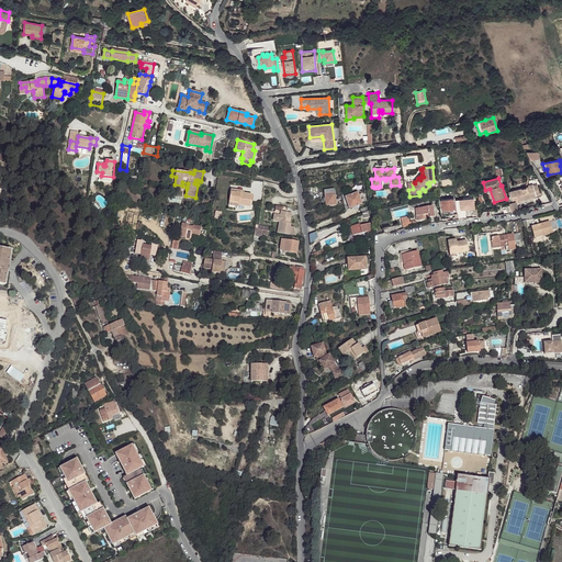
[(529,187),(510,191),(513,200),(515,199),(517,199),(517,201),(540,195),(538,184),(534,186),(529,187)]
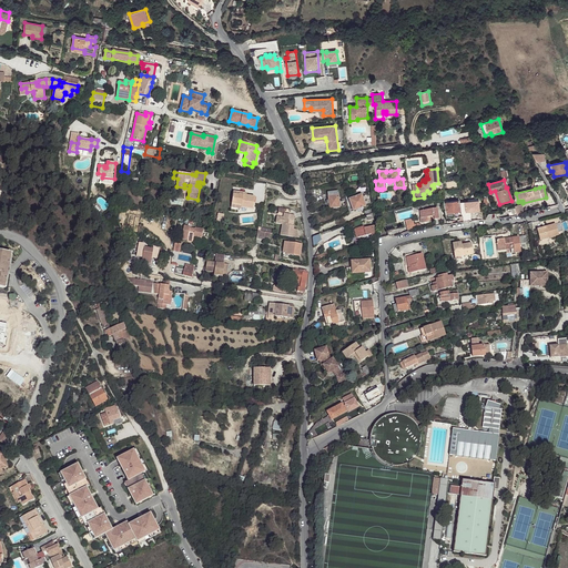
[(338,191),(327,192),(330,209),(341,208),(338,191)]
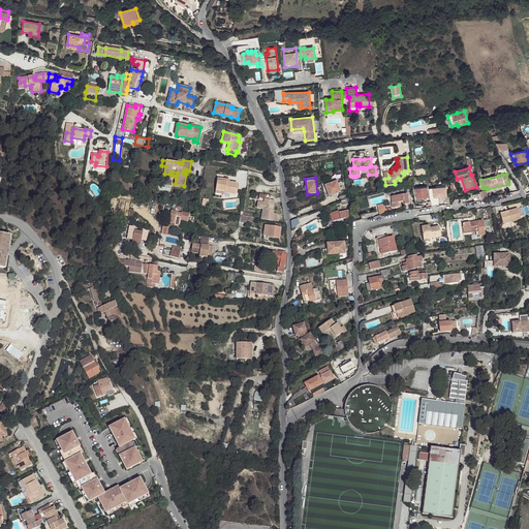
[(225,193),(236,195),(238,184),(228,182),(222,181),(222,182),(217,182),(215,193),(225,194),(225,193)]
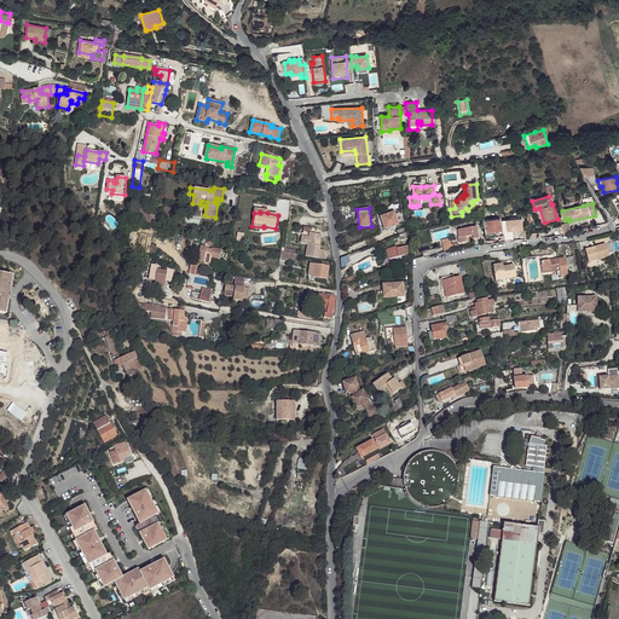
[(381,217),(385,230),(392,227),(391,226),(393,226),(398,225),(394,213),(381,217)]
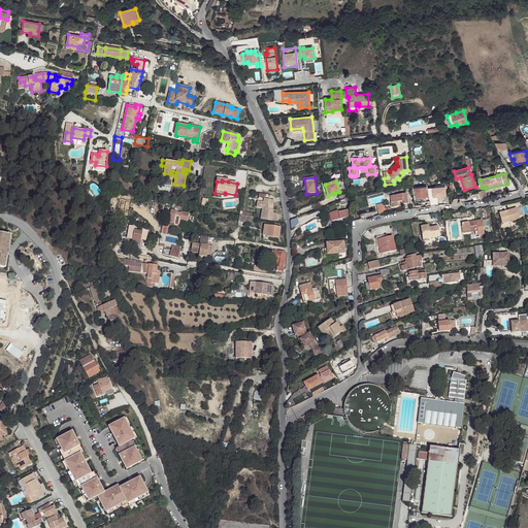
[(415,188),(416,198),(428,197),(427,191),(427,187),(415,188)]
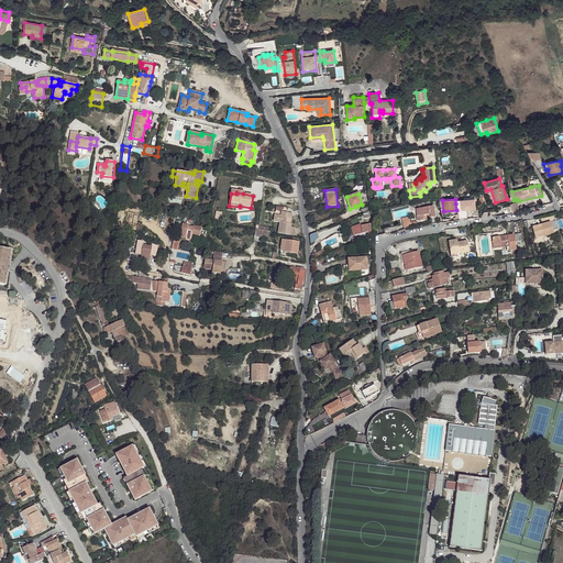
[(461,199),(456,200),(457,210),(460,209),(460,208),(472,207),(471,201),(461,202),(461,199)]
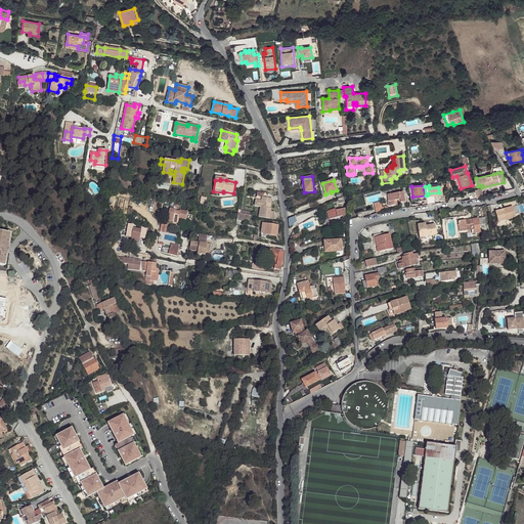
[(261,207),(259,215),(275,218),(274,212),(270,212),(271,209),(270,209),(271,199),(267,198),(266,202),(261,201),(262,198),(263,192),(258,191),(255,206),(261,207)]
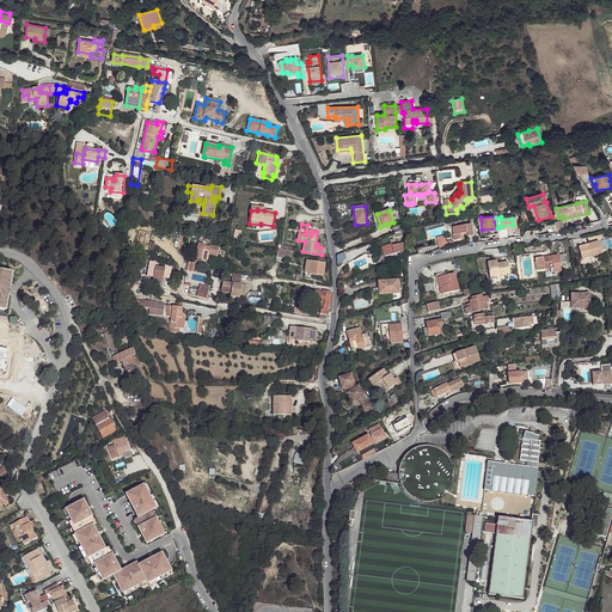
[(454,234),(453,236),(453,239),(472,237),(471,225),(453,227),(454,234)]
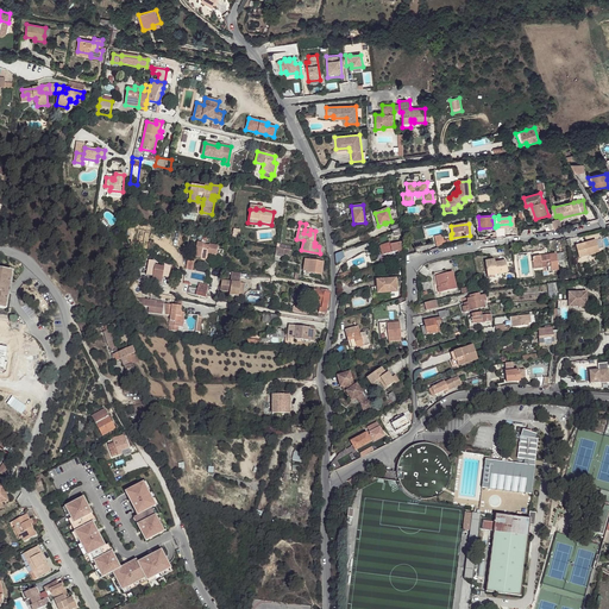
[(434,237),(437,248),(451,244),(450,239),(444,240),(443,234),(434,237)]
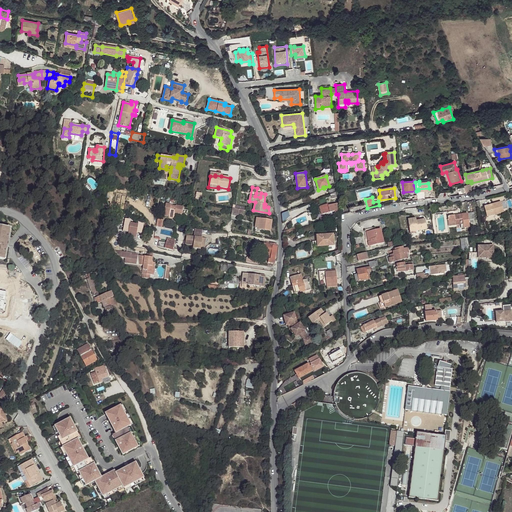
[(492,206),(485,208),(487,216),(504,212),(501,202),(491,205),(492,206)]
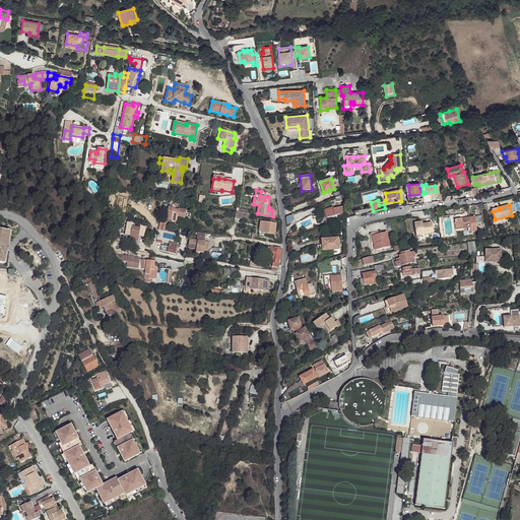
[(329,206),(325,208),(327,217),(335,216),(340,215),(341,218),(343,217),(342,207),(333,209),(332,208),(330,208),(329,206)]
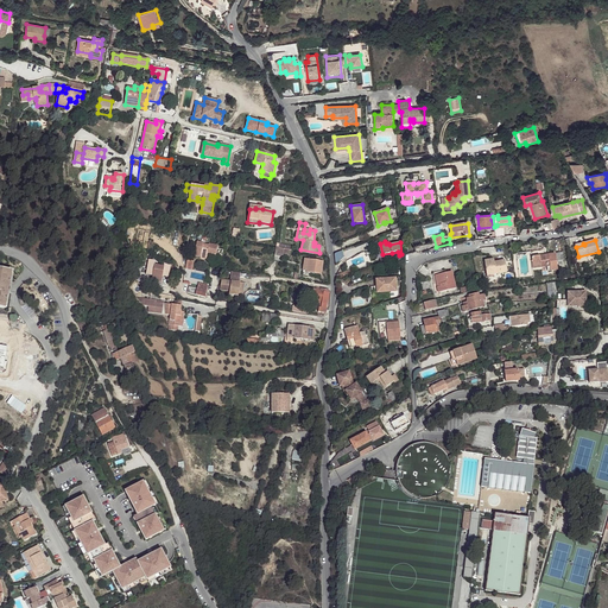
[(203,242),(197,242),(195,255),(201,257),(202,248),(208,249),(208,253),(216,254),(217,246),(209,244),(209,245),(203,244),(203,242)]
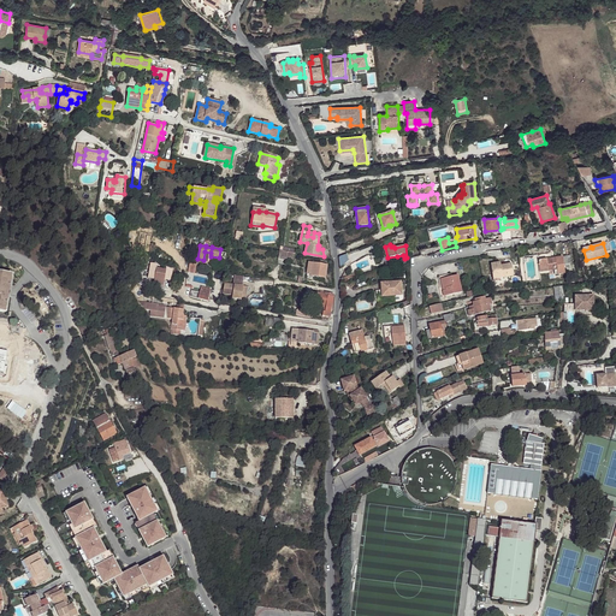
[(569,256),(538,261),(540,272),(555,270),(555,274),(572,272),(569,256)]
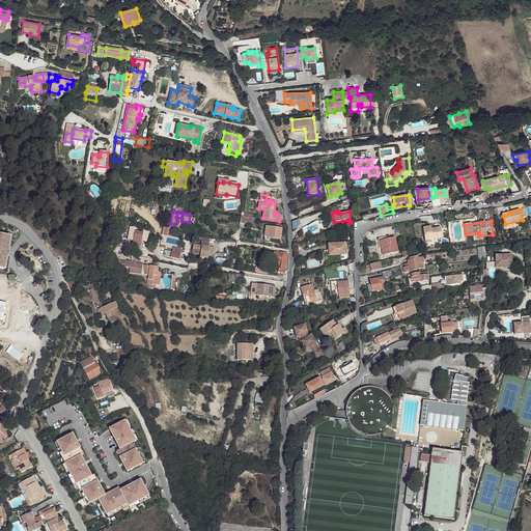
[(280,240),(282,228),(266,226),(264,236),(269,238),(280,240)]
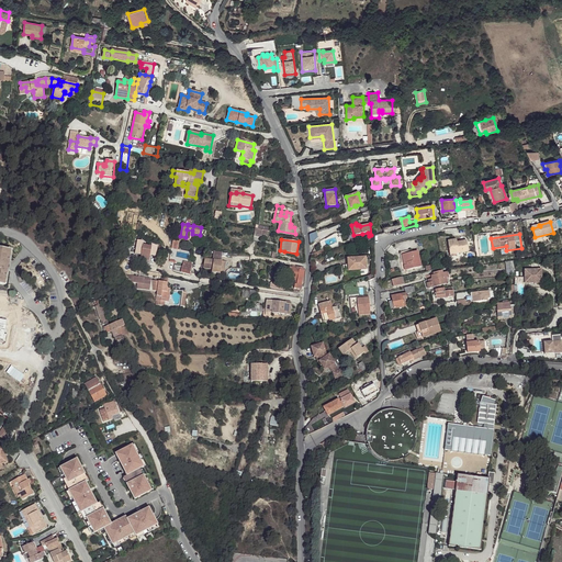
[(457,243),(448,244),(450,255),(469,251),(467,240),(457,243)]
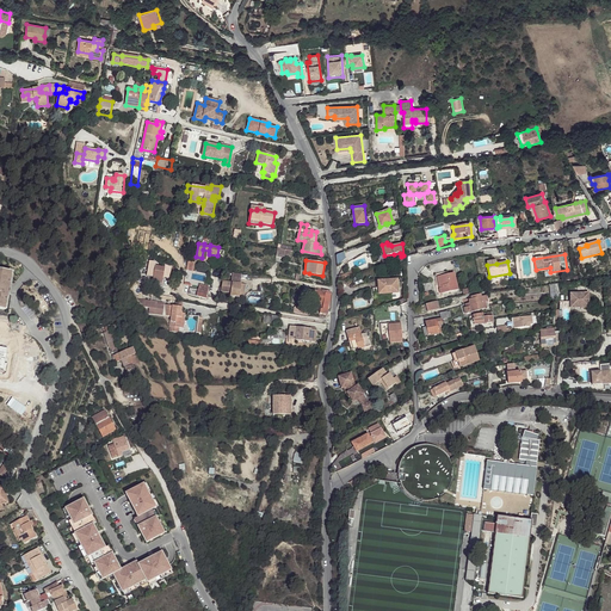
[(153,282),(162,284),(165,269),(148,266),(148,271),(154,272),(153,282)]
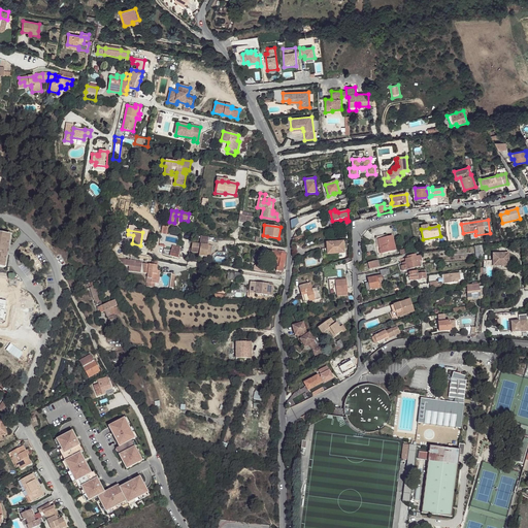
[(0,266),(5,268),(11,236),(0,234),(0,266)]
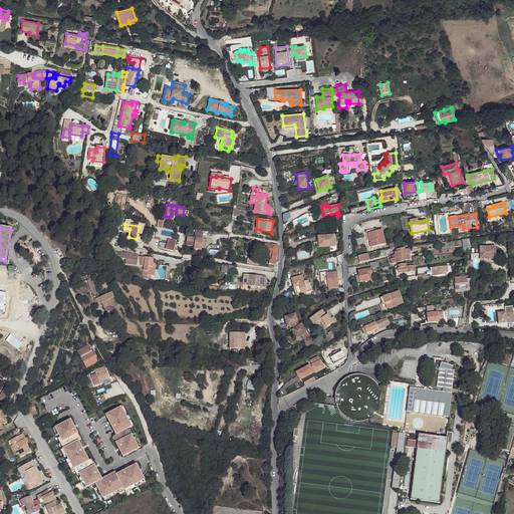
[(376,231),(366,233),(367,238),(365,238),(368,248),(386,244),(381,230),(376,231)]
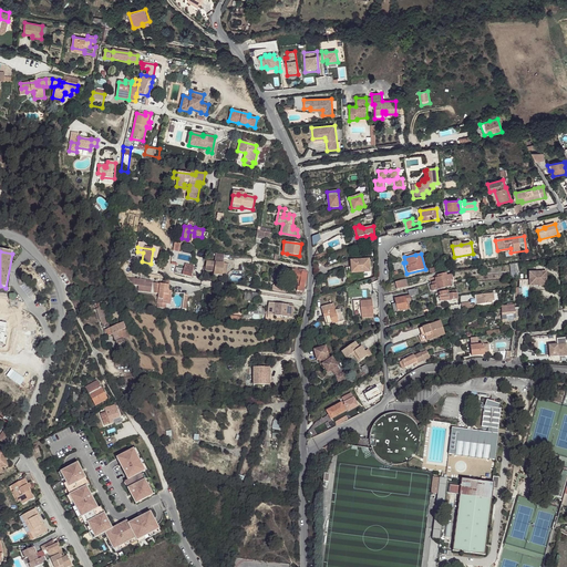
[(215,275),(223,276),(223,275),(226,275),(228,265),(223,264),(224,259),(215,258),(215,263),(207,261),(205,270),(214,271),(214,274),(215,275)]
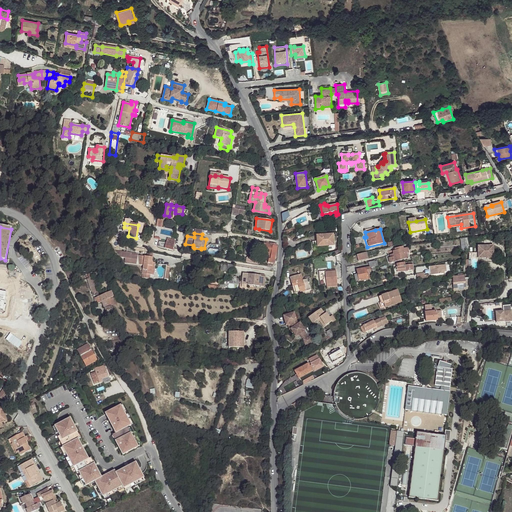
[(333,234),(316,235),(317,247),(334,245),(333,234)]
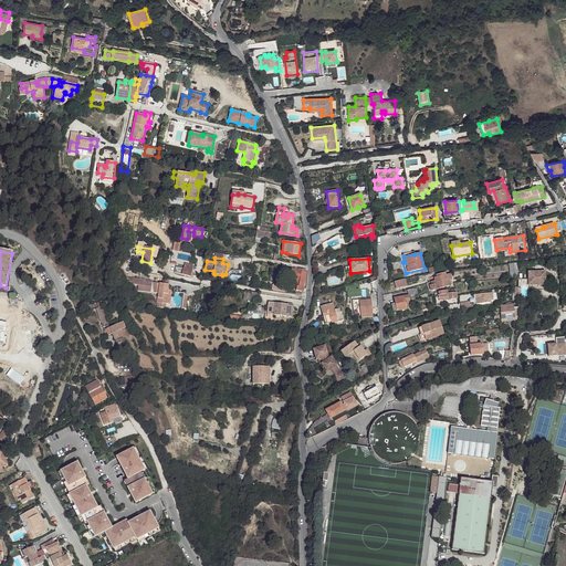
[(517,263),(509,264),(511,279),(517,279),(517,263)]
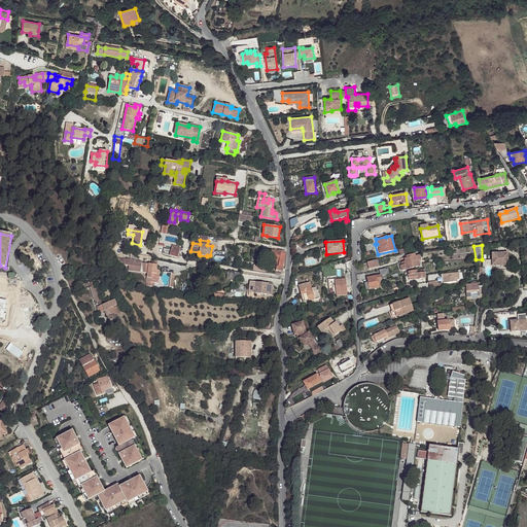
[(173,246),(170,255),(177,257),(180,248),(173,246)]
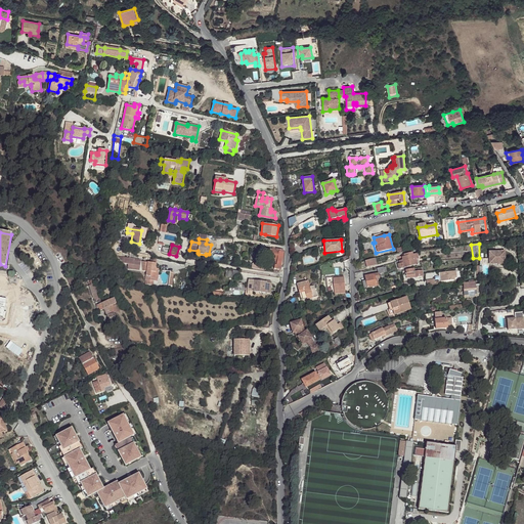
[(280,270),(284,252),(284,250),(276,249),(275,251),(266,249),(265,256),(272,258),(271,260),(277,261),(276,265),(275,264),(274,269),(280,270)]
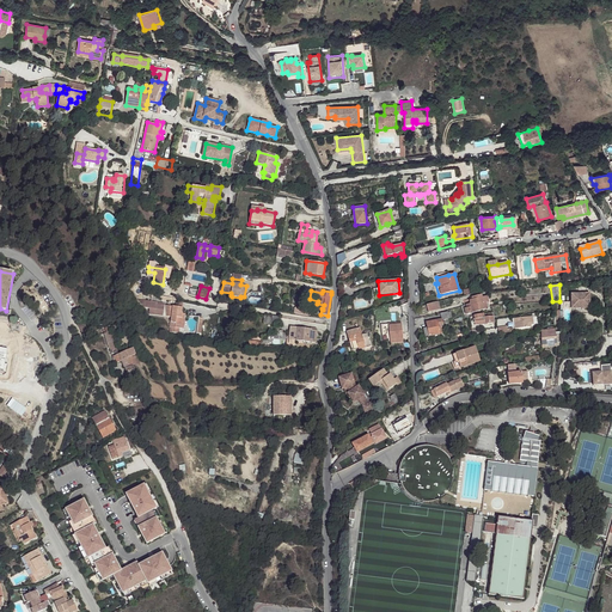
[(589,294),(571,294),(571,308),(591,308),(589,294)]
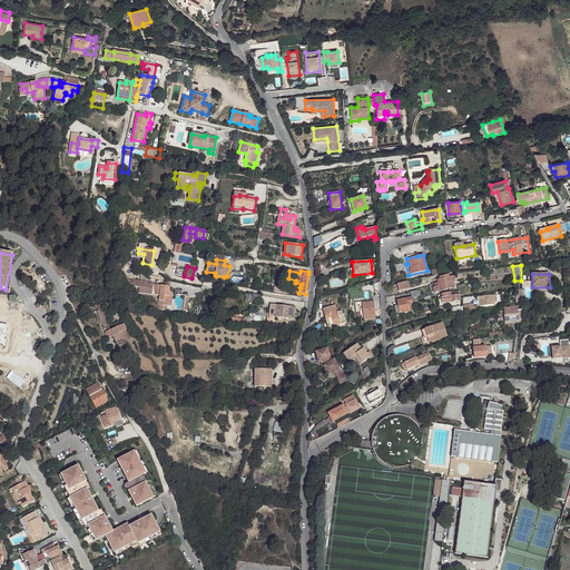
[(435,287),(433,288),(434,293),(455,287),(454,282),(455,282),(454,276),(449,277),(448,275),(436,278),(439,284),(435,284),(435,287)]
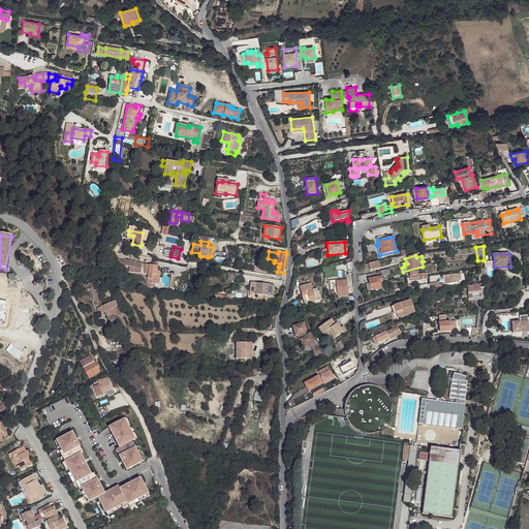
[(158,289),(160,272),(157,271),(157,267),(152,266),(141,263),(142,262),(125,260),(124,266),(129,267),(129,272),(148,274),(147,286),(154,288),(158,289)]
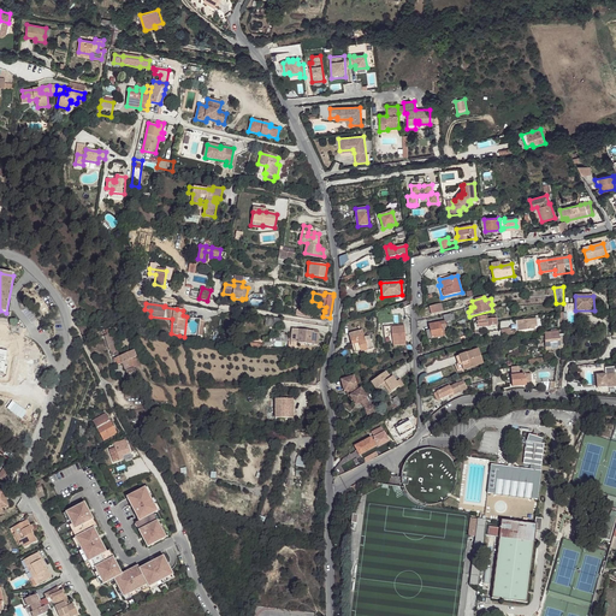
[(438,304),(430,307),(431,314),(440,312),(438,304)]
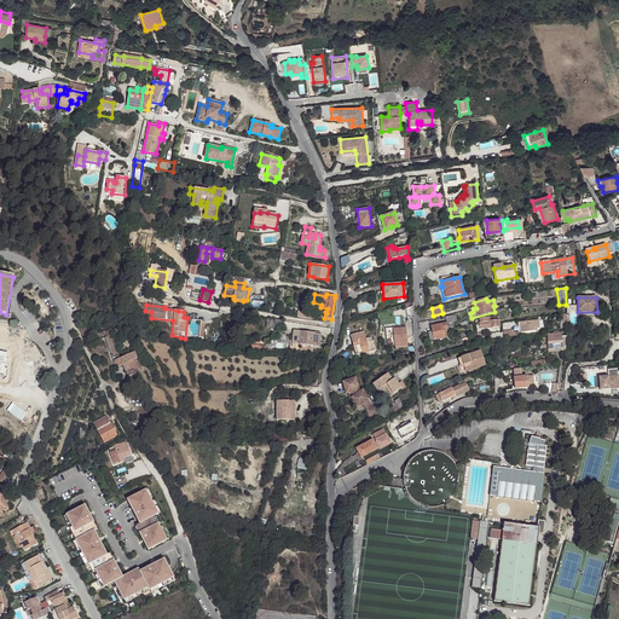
[(433,331),(428,333),(429,340),(434,340),(445,337),(443,330),(449,329),(447,324),(457,320),(456,316),(453,316),(452,316),(445,318),(446,324),(432,327),(433,331)]
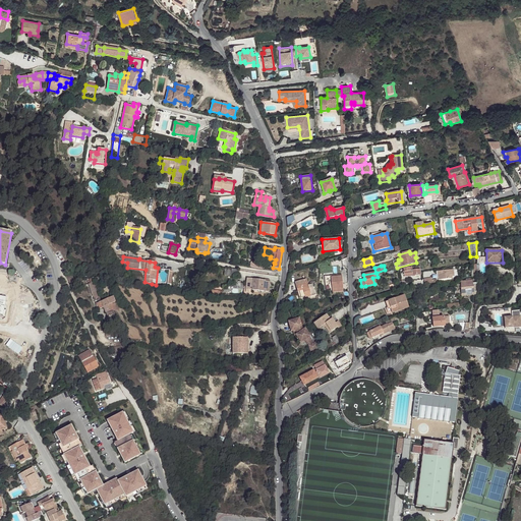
[(404,272),(404,277),(420,275),(420,270),(412,270),(411,267),(404,269),(404,272)]
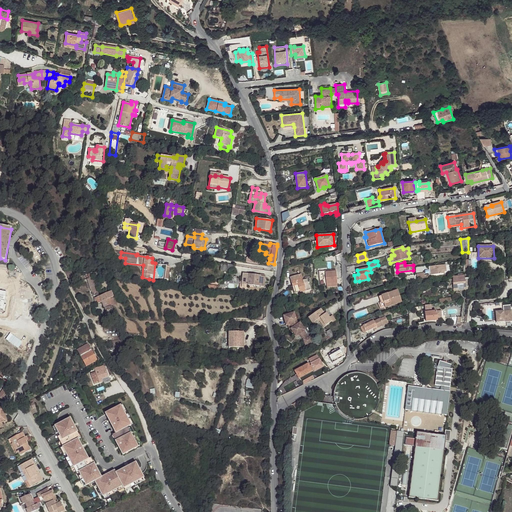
[(430,267),(431,275),(445,274),(444,272),(446,272),(446,265),(430,267)]
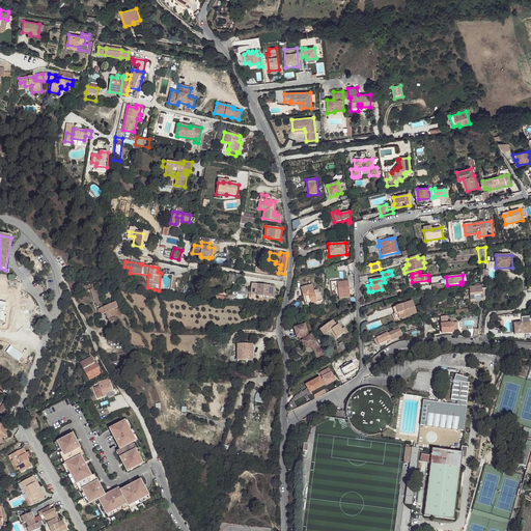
[(337,281),(331,282),(332,296),(338,295),(350,294),(348,282),(337,283),(337,281)]
